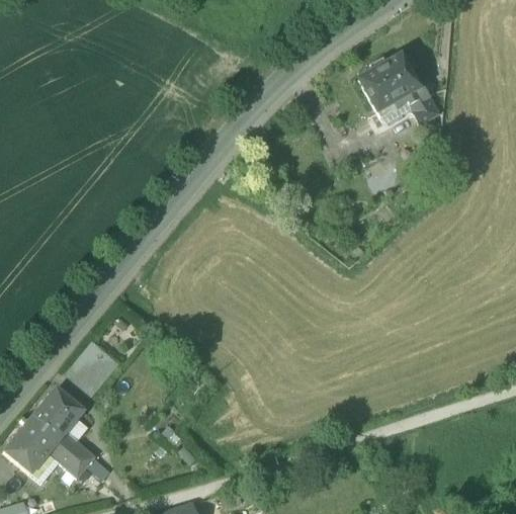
[(412,110),(420,125),(421,124),(432,118),(439,114),(421,83),(418,85),(401,57),(387,65),(383,59),(370,66),(373,72),(359,80),(380,118),(407,103),(412,110)]
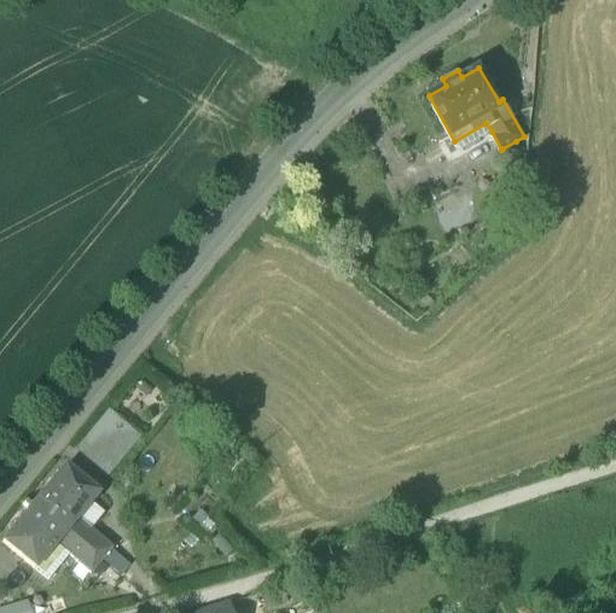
[(459,151),(492,132),(486,123),(454,141),(459,151)]
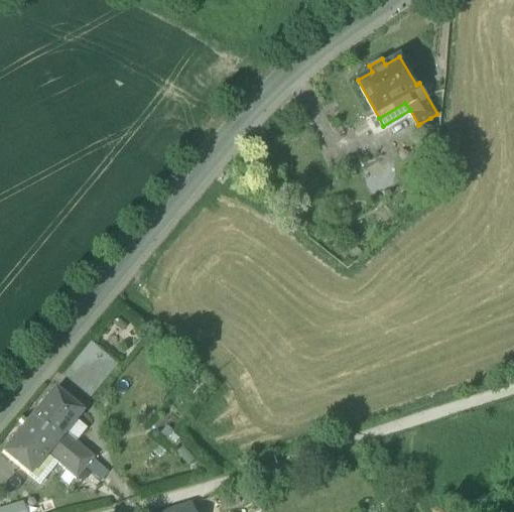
[(419,124),(423,132),(434,126),(430,118),(419,124)]
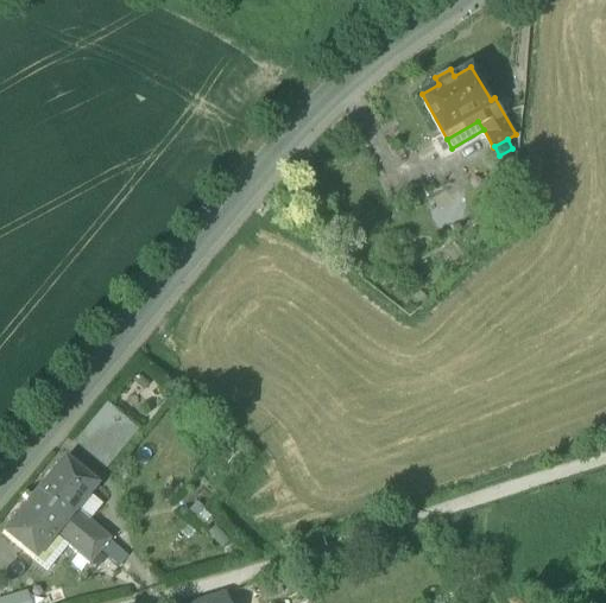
[(108,400),(76,438),(109,467),(141,429),(108,400)]
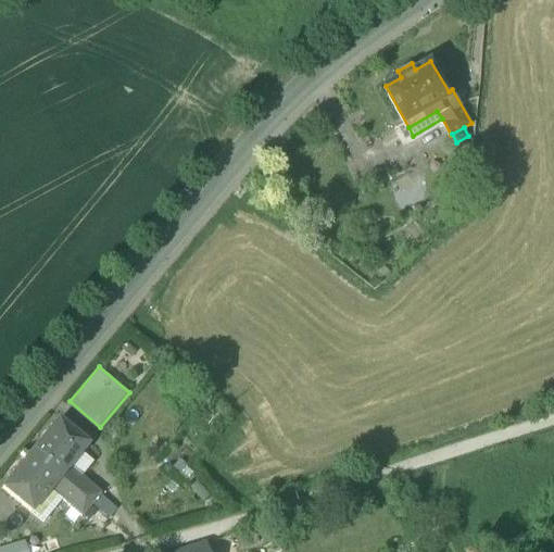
[(61,418),(33,452),(93,502),(101,492),(102,490),(83,474),(82,476),(70,466),(82,452),(90,442),(61,418)]
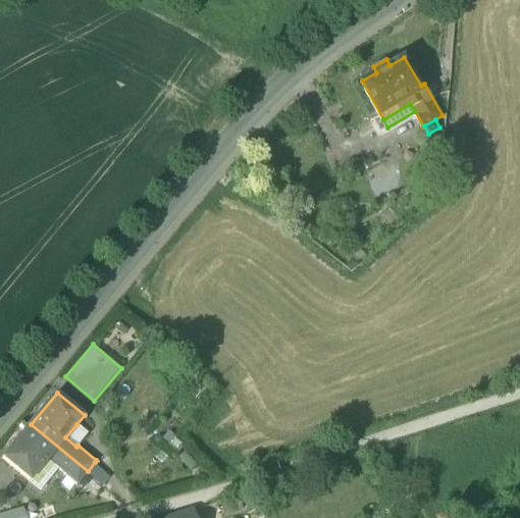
[(79,481),(88,471),(31,424),(5,455),(33,478),(51,455),(62,464),(60,466),(79,481)]
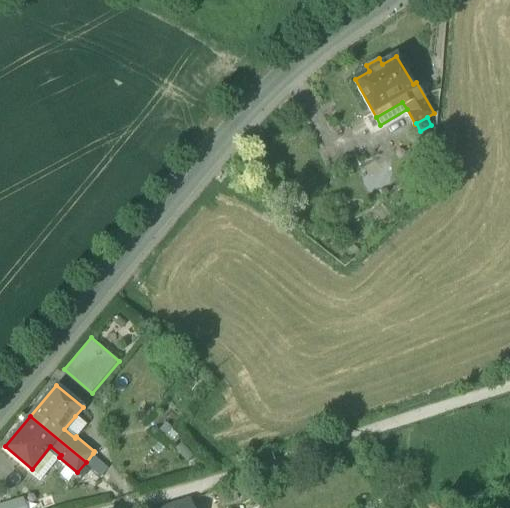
[(86,425),(75,416),(64,429),(75,438),(76,436),(86,425)]
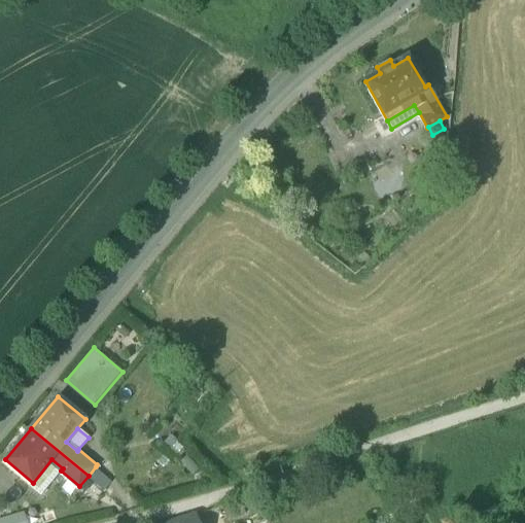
[(188,448),(173,432),(164,442),(180,457),(188,448)]
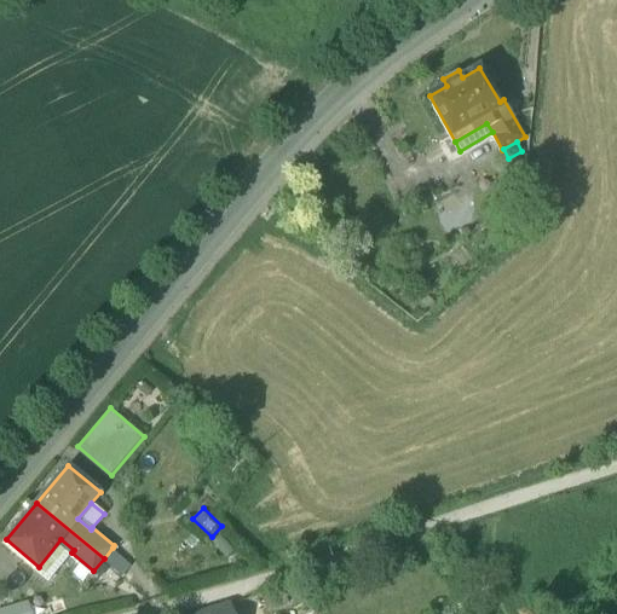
[(51,578),(71,552),(74,550),(61,539),(39,567),(51,578)]
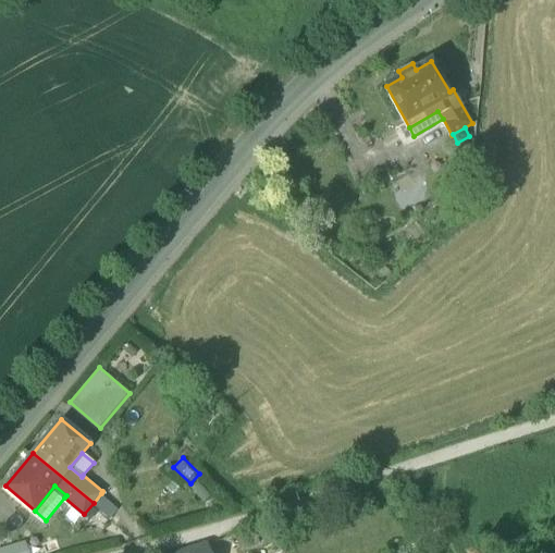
[(118,507),(101,493),(94,503),(110,516),(118,507)]
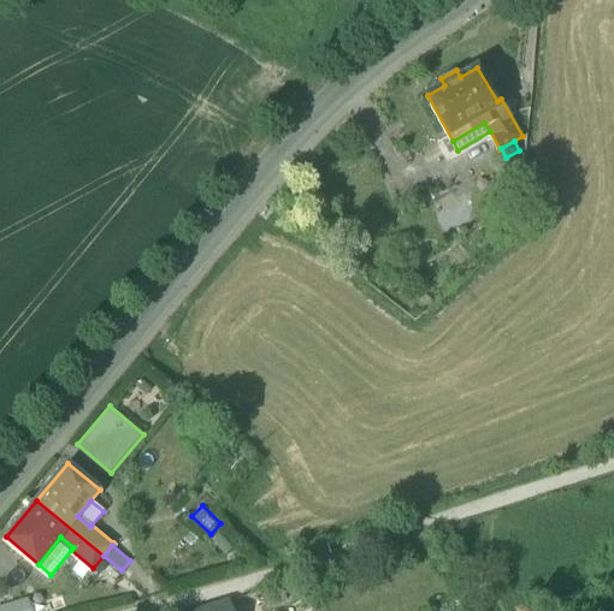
[(34,610),(30,595),(0,604),(0,610),(34,610)]
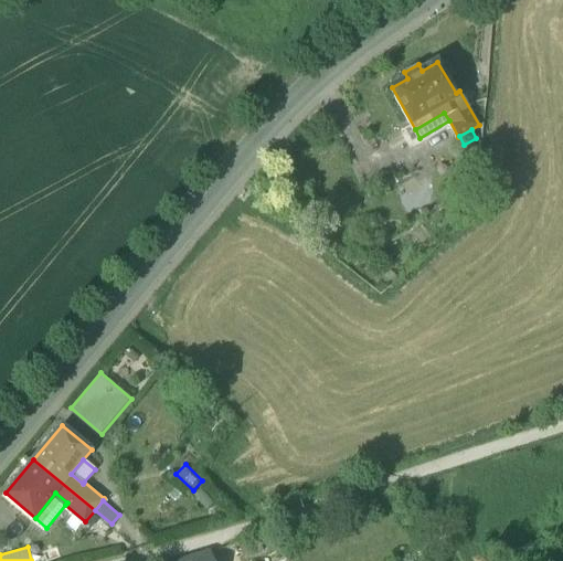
All buildings are outlined.
